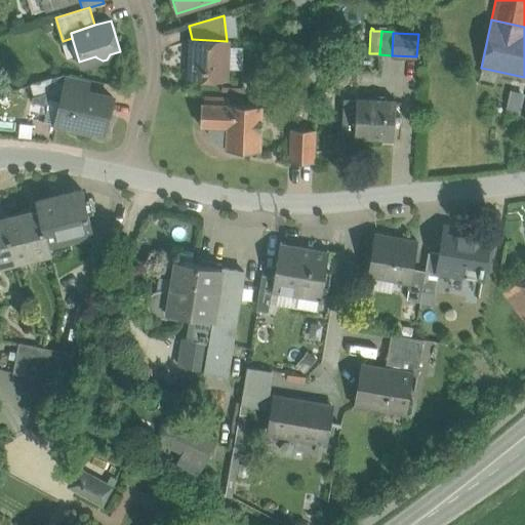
[(227,41),(192,39),(190,77),(225,78),(225,69),(226,46),(227,41)]
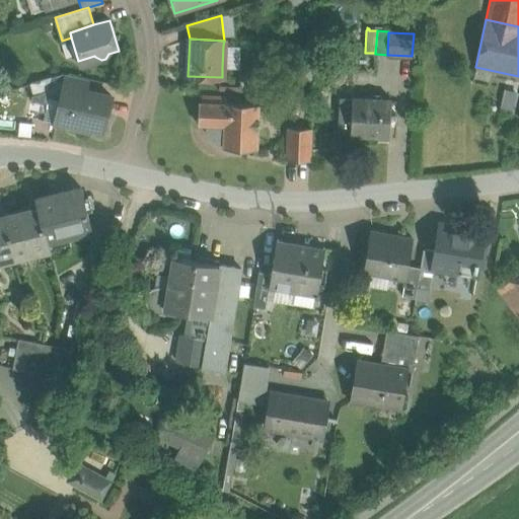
[(240,47),(223,46),(222,68),(239,69),(240,47)]
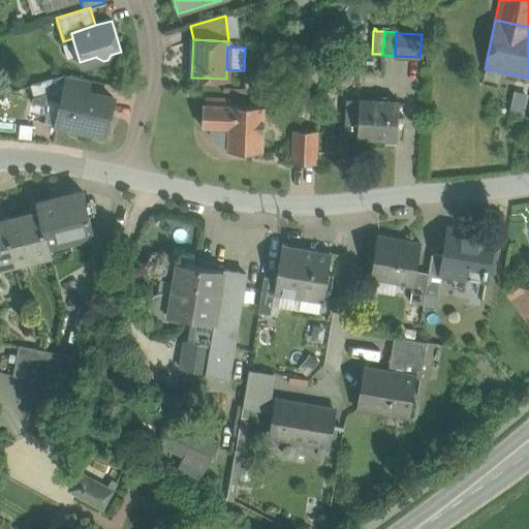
[(86,66),(103,61),(97,58),(96,57),(80,62),(81,66),(86,66)]
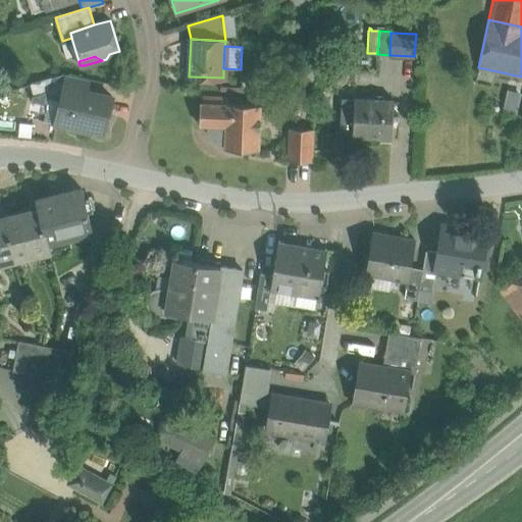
[(90,80),(63,73),(53,76),(49,91),(48,98),(49,98),(60,101),(63,88),(83,93),(83,91),(87,92),(90,80)]
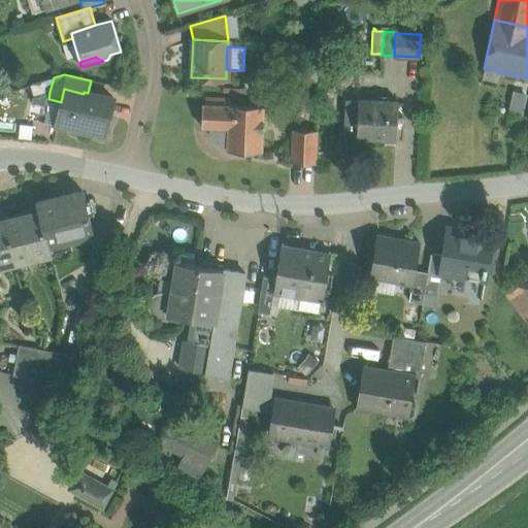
[(84,94),(64,89),(61,102),(56,126),(104,136),(112,98),(88,93),(84,92),(84,94)]
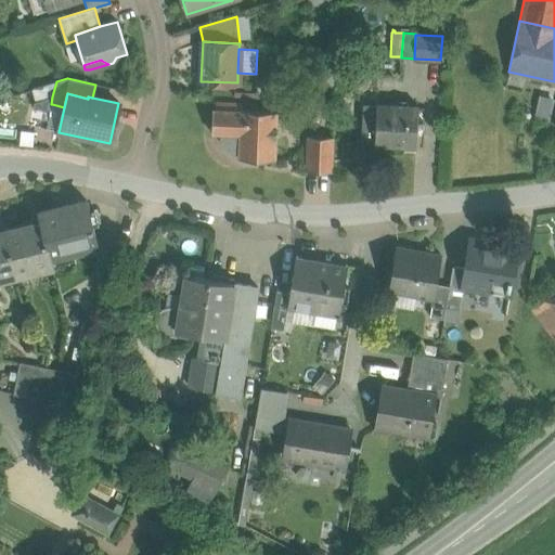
[(541,116),(554,117),(554,108),(554,95),(542,94),(541,116)]
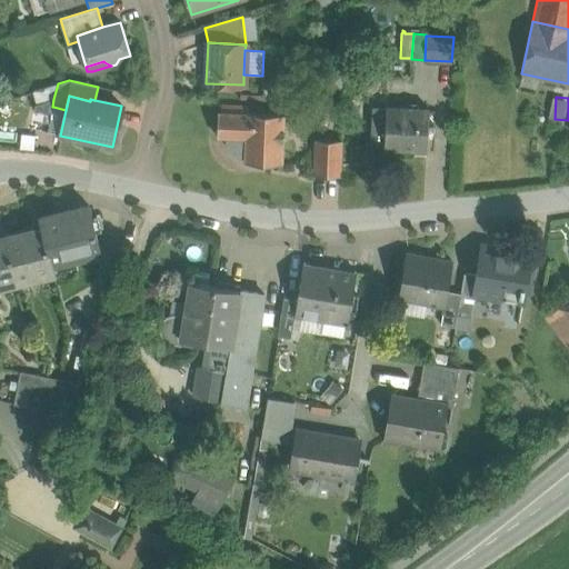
[(53,99),(36,105),(33,111),(51,115),(53,107),(52,107),(53,99)]
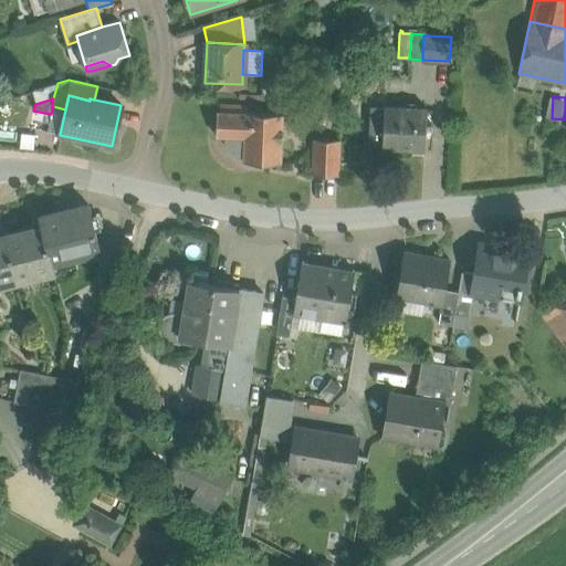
[(425,109),(386,107),(386,106),(384,106),(384,107),(383,146),(383,147),(384,147),(384,146),(423,148),(423,149),(425,149),(426,108),(425,108),(425,109)]
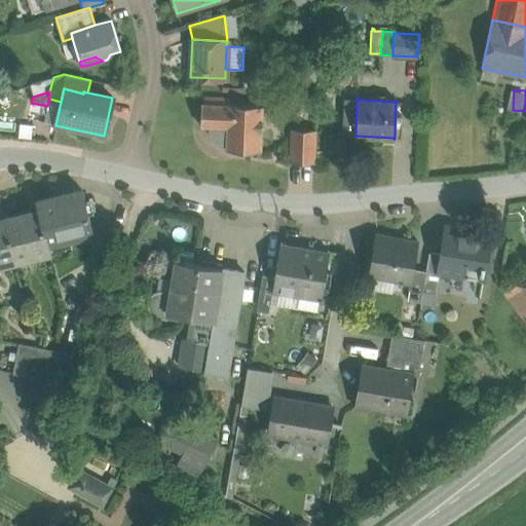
[(357,100),(344,100),(343,136),(355,136),(357,100)]
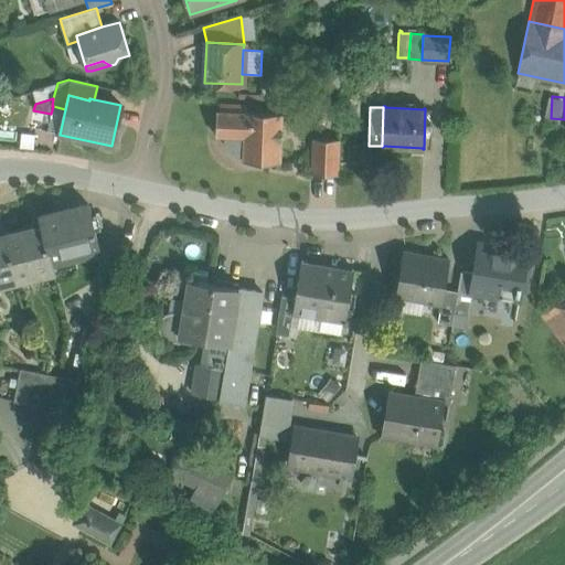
[(281,114),(244,113),(216,112),(215,136),(224,136),(243,137),(243,156),(243,161),(280,162),(281,114)]
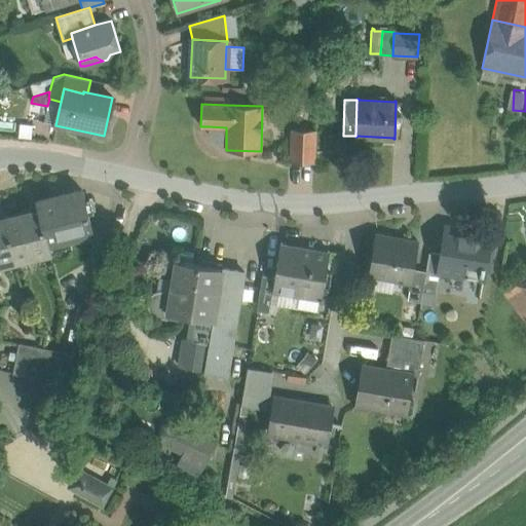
[(221,144),(226,145),(226,127),(209,126),(210,133),(212,138),(216,142),(221,144)]
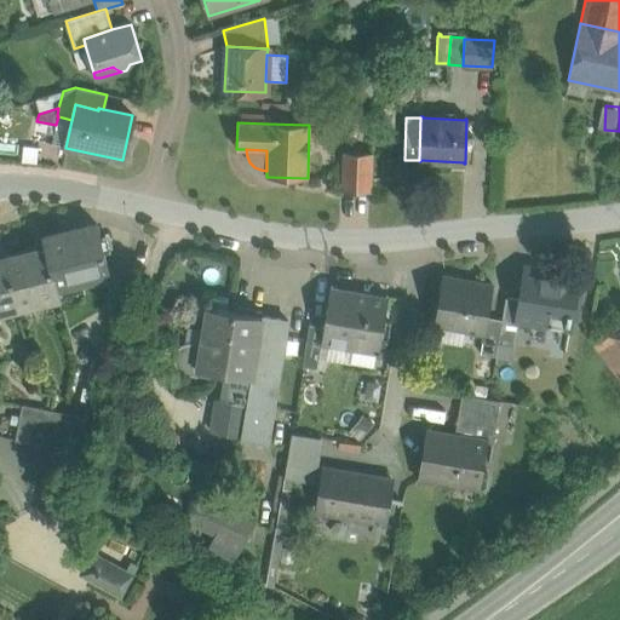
[(372,154),(343,153),(342,191),(371,193),(372,154)]
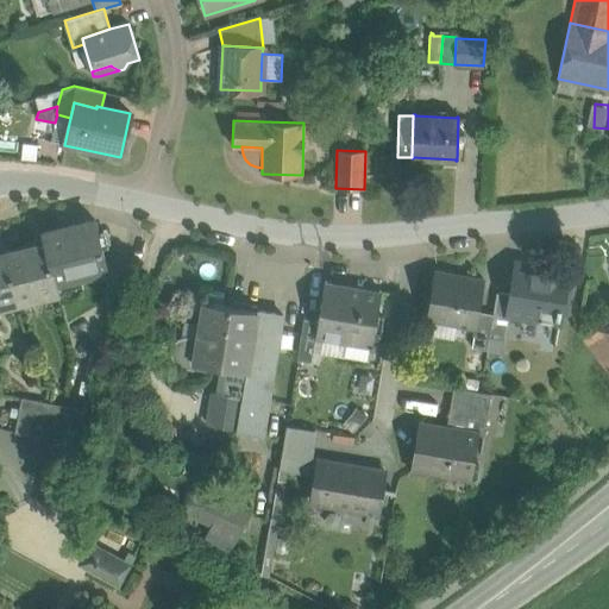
[(70,225),(42,232),(45,243),(56,283),(57,283),(108,270),(96,223),(70,228),(70,225)]
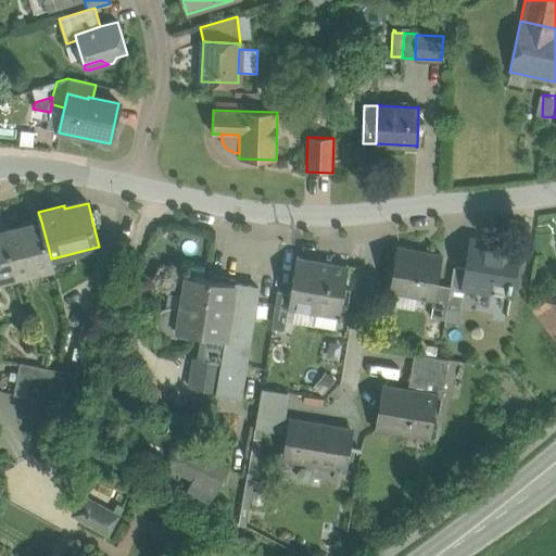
[(41,222),(7,229),(19,276),(53,267),(52,258),(51,258),(41,222)]
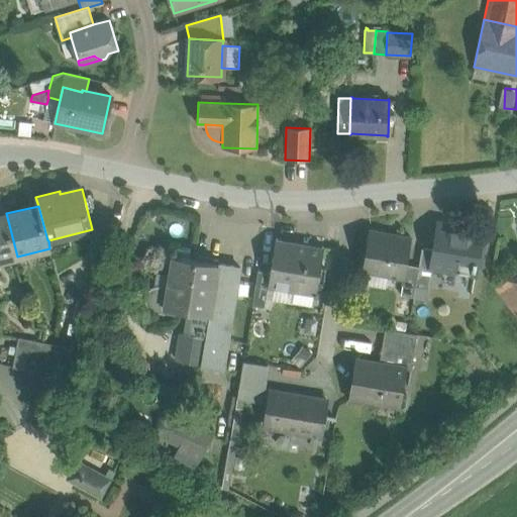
[(6,213),(0,215),(0,260),(17,256),(6,213)]
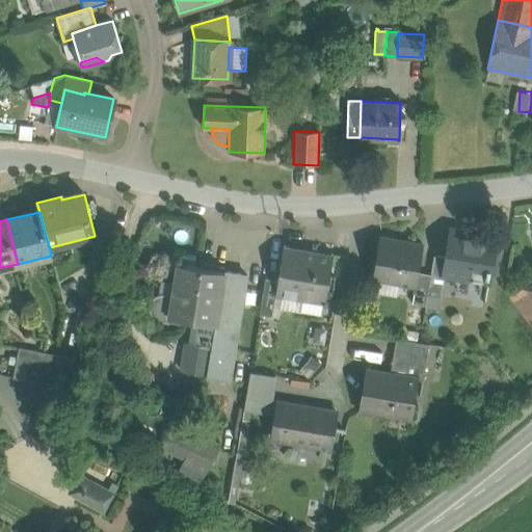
[(497,237),(451,229),(444,274),(488,282),(497,237)]
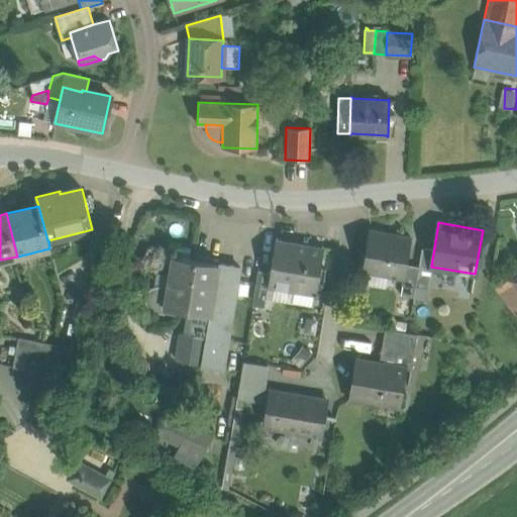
[(410,236),(370,229),(363,272),(404,279),(406,265),(410,236)]
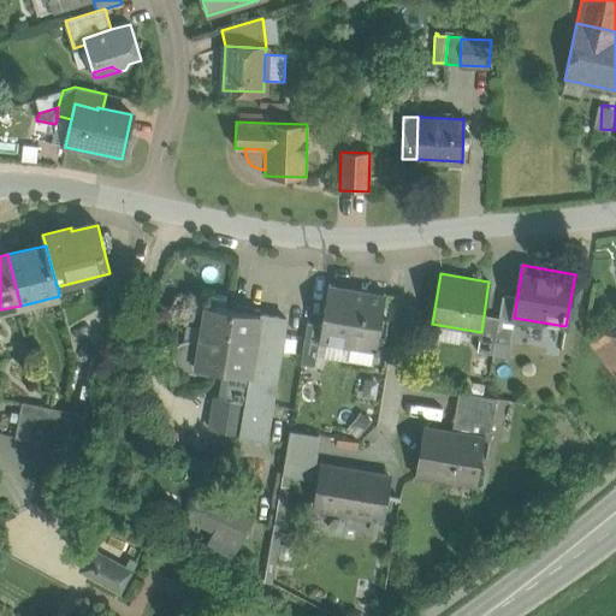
[(383,296),(330,288),(331,285),(329,285),(321,325),(319,342),(320,342),(321,339),(350,345),(351,345),(353,341),(375,344),(374,351),(375,351),(386,295),(384,294),(383,296)]
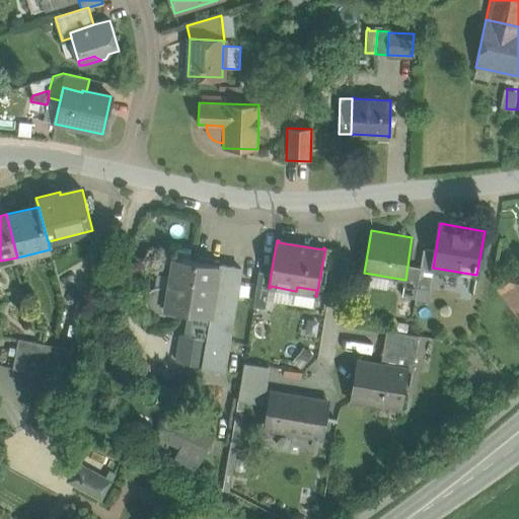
[(435,251),(424,249),(421,268),(417,287),(430,289),(435,251)]
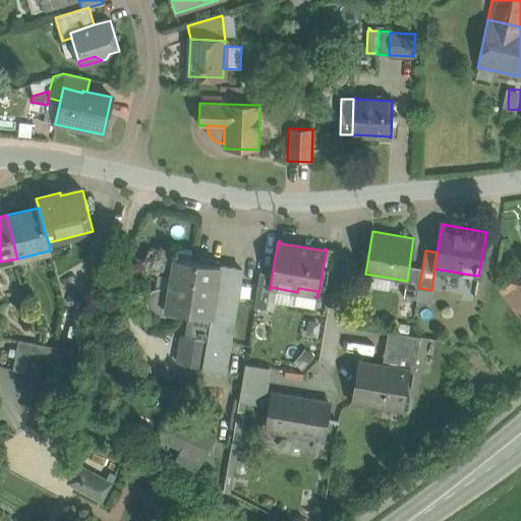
[(220,265),(174,257),(169,289),(166,309),(167,309),(193,313),(212,316),(220,266),(220,265)]
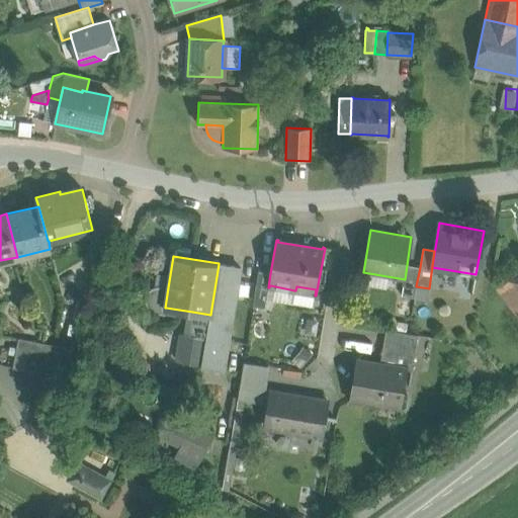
[(240,267),(219,264),(210,315),(192,312),(188,335),(206,338),(206,337),(228,341),(240,267)]
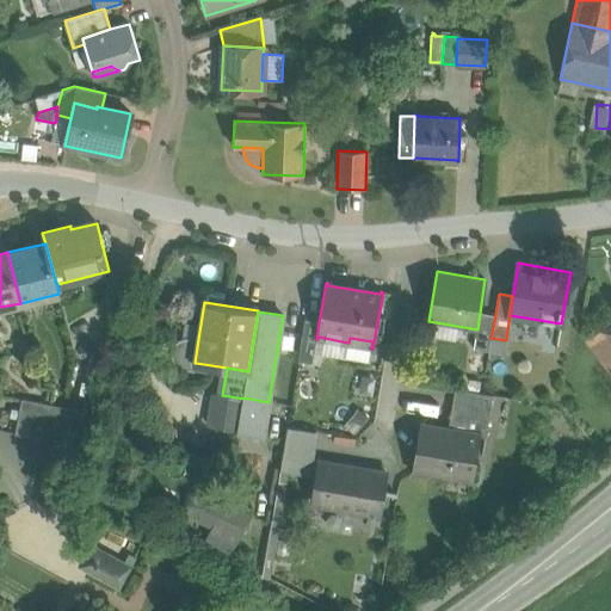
[(495,315),(480,313),(477,329),(474,349),(489,351),(491,338),(495,315)]
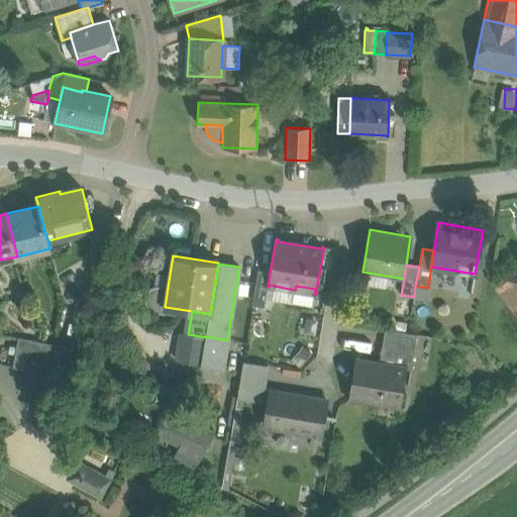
[(270,273),(259,271),(252,305),(266,308),(266,307),(269,287),(268,287),(270,273)]
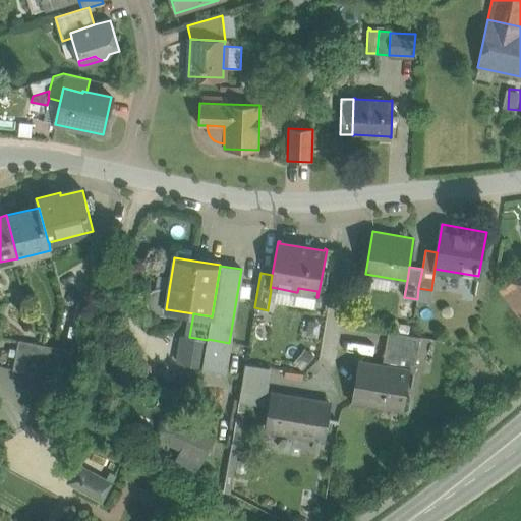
[(520,274),(511,282),(520,294),(520,274)]
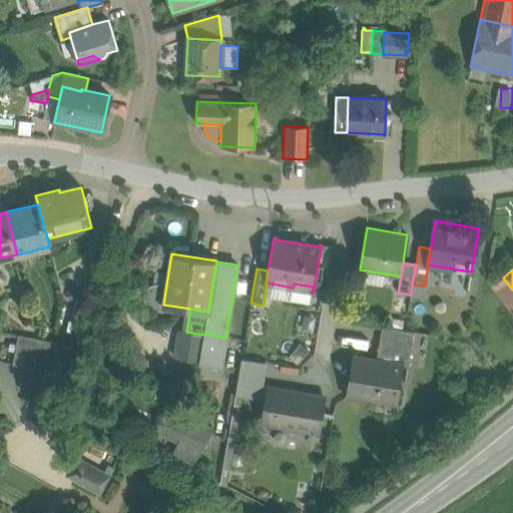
[(512,290),(503,278),(492,286),(512,314),(512,290)]
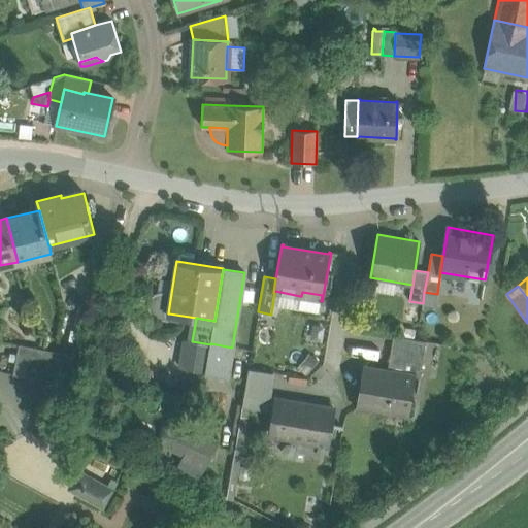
[(300,296),(275,291),(274,293),(271,314),(276,315),(278,306),(298,309),(300,296)]
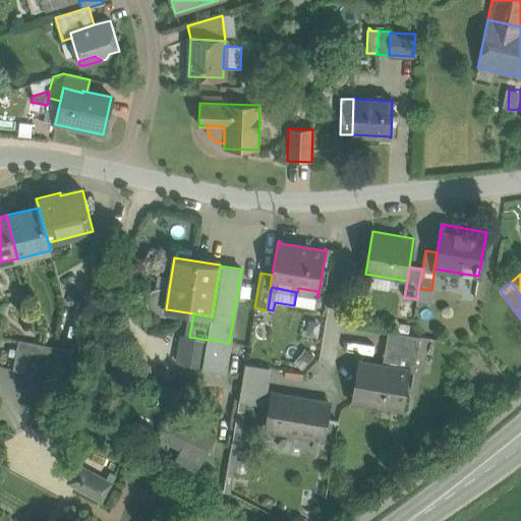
[(153,310),(157,312),(167,314),(167,309),(166,309),(169,289),(160,288),(156,289),(152,291),(149,294),(148,299),(148,303),(150,307),(153,310)]
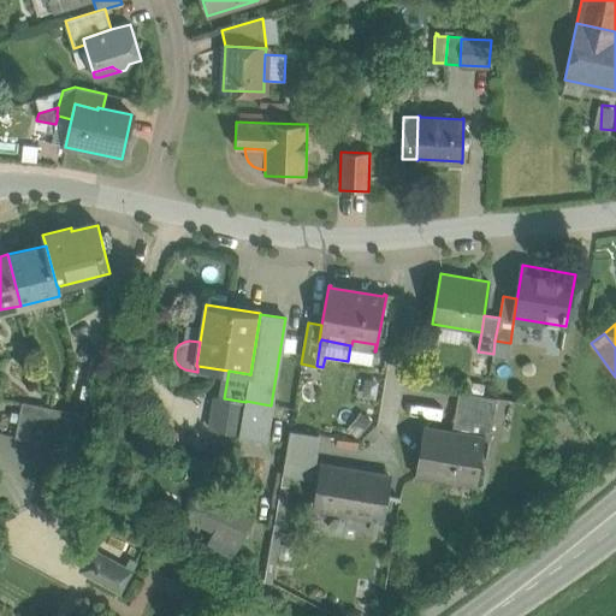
[(375,344),(353,341),(351,345),(350,345),(348,361),(373,366),(375,351),(374,351),(375,344)]
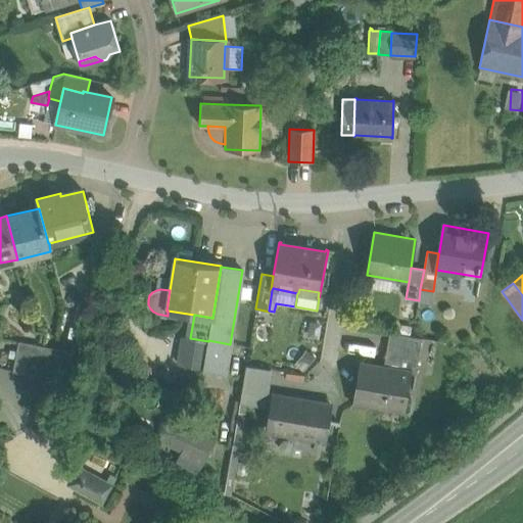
[(422,338),(389,333),(384,367),(383,370),(410,374),(416,375),(422,338)]
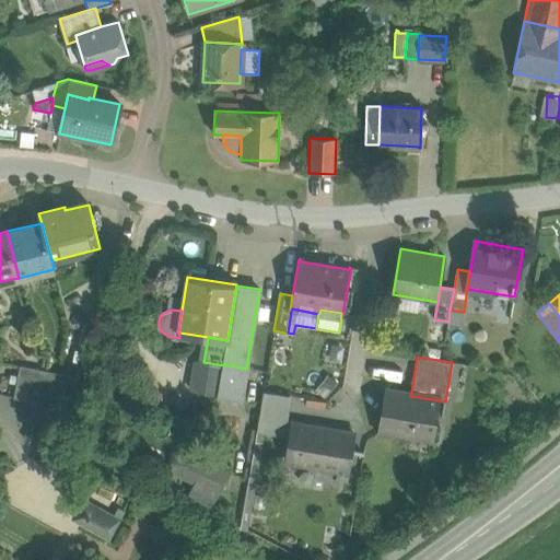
[(203,362),(195,361),(190,389),(217,394),(219,395),(223,365),(203,362)]
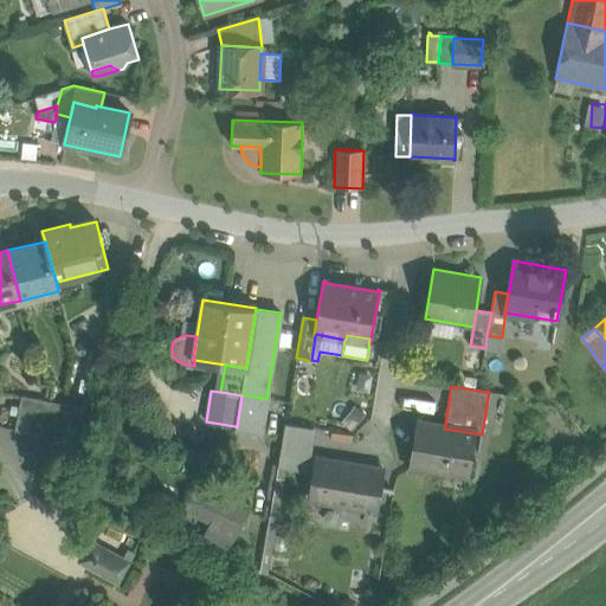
[(266,399),(242,394),(242,395),(237,427),(234,426),(234,429),(262,432),(266,399)]
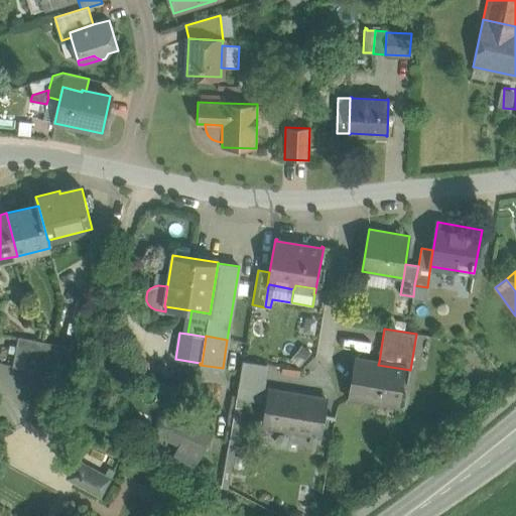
[(31,340),(18,338),(12,367),(25,370),(31,340)]
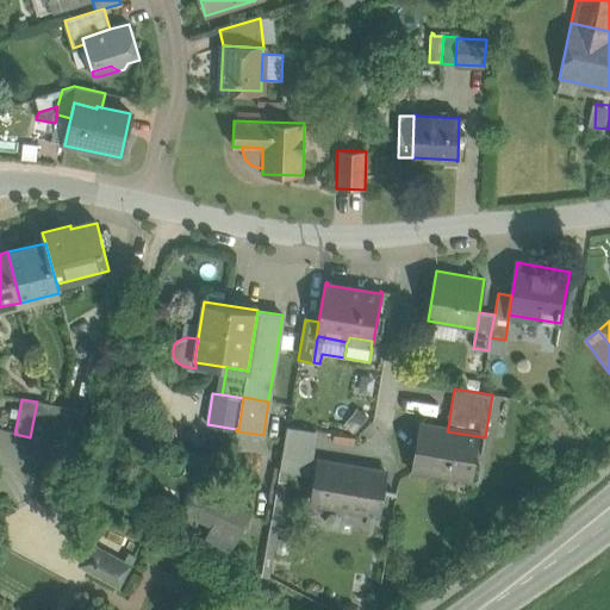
[(51,405),(37,402),(30,437),(44,440),(51,405)]
